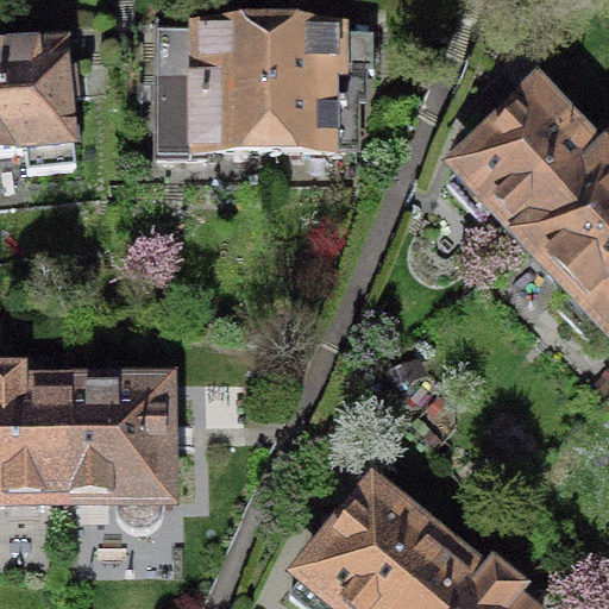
[(321,38),(269,39),(269,154),(357,154),(356,74),(374,74),(374,38),(321,38)]
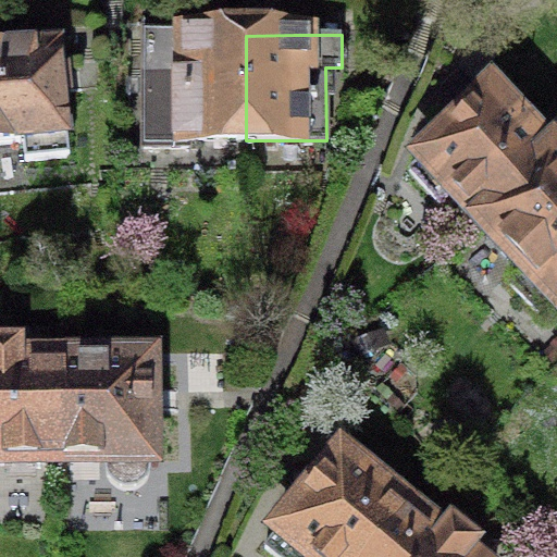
[(246,140),(246,36),(195,36),(144,36),(143,149),(189,149),(189,140),(246,140)]
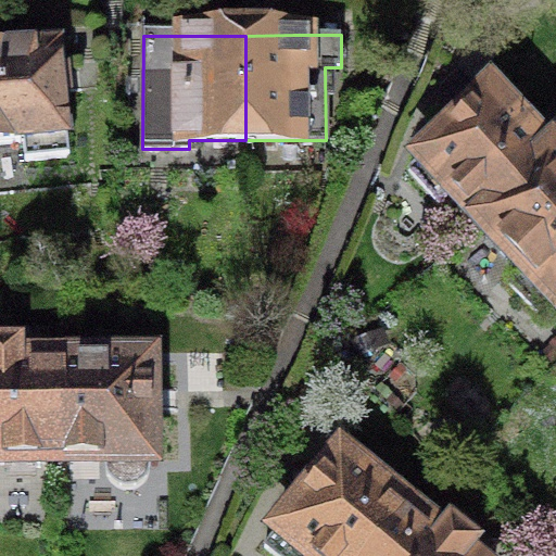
[(15,49),(0,49),(0,144),(23,142),(25,162),(68,158),(59,45),(15,49)]
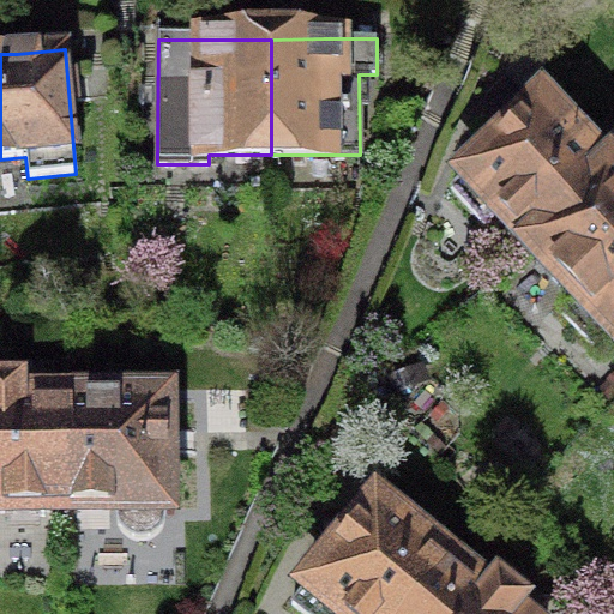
[(533,247),(612,173),(609,169),(606,173),(542,104),(512,133),(451,191),(485,226),(499,211),(533,247)]
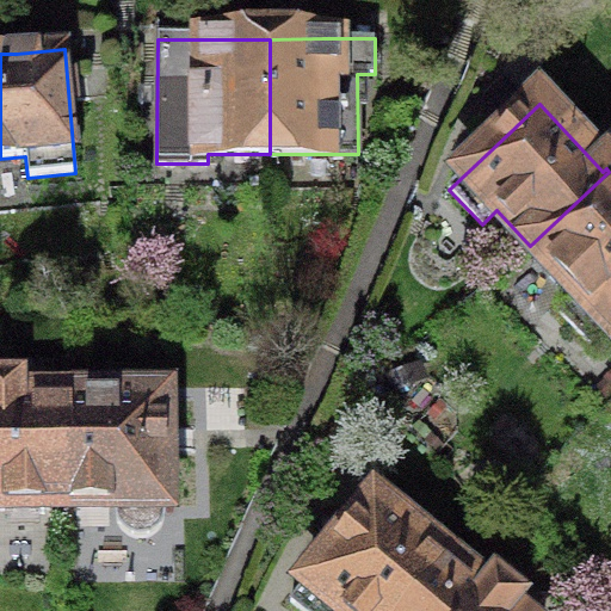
[(610,173),(609,172),(530,246),(575,295),(557,312),(593,350),(610,332),(610,173)]
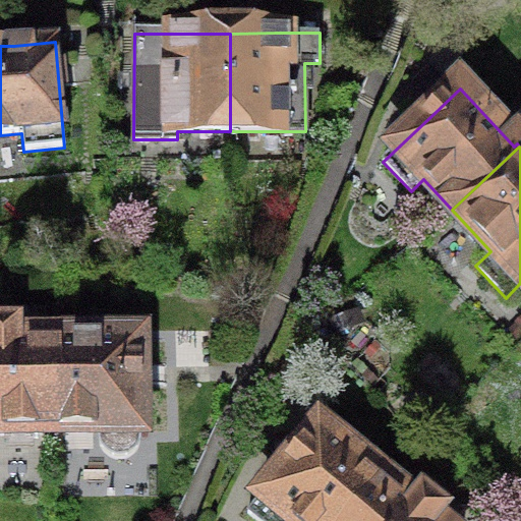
[(0,431),(58,431),(57,338),(17,339),(17,324),(0,324),(0,431)]
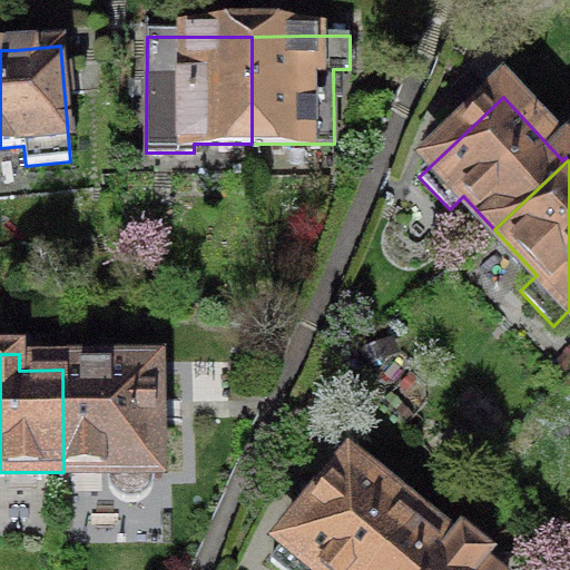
[(66,370),(62,370),(64,472),(107,472),(107,478),(107,481),(108,484),(110,489),(112,492),(115,494),(118,498),(123,499),(127,500),(130,500),(135,500),(138,499),(141,498),(144,495),(146,494),(149,491),(151,488),(153,484),(154,481),(154,475),(153,410),(153,372),(66,373),(66,370)]
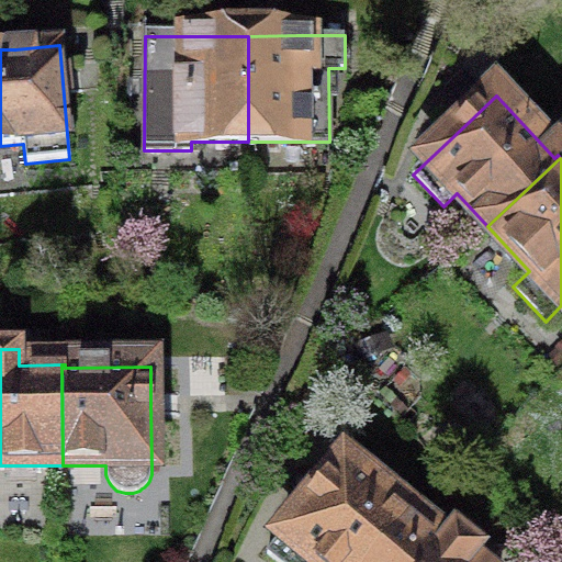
[(375,561),(415,516),(412,513),(409,516),(343,461),(312,499),(267,554),(276,561),(375,561)]
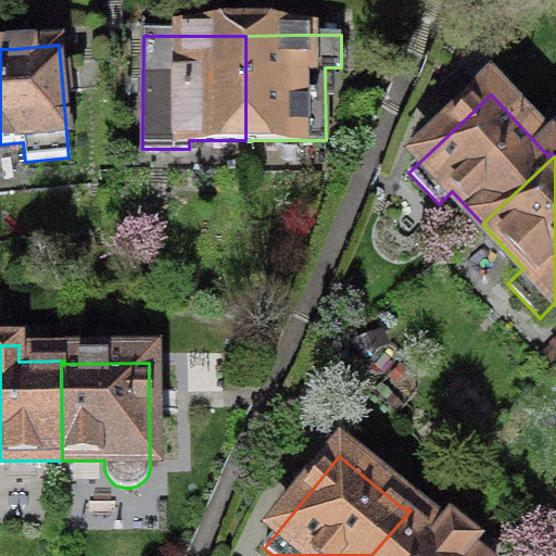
[(441,535),(411,510),(371,555),(467,555),(477,545),(464,534),(451,523),(441,535)]
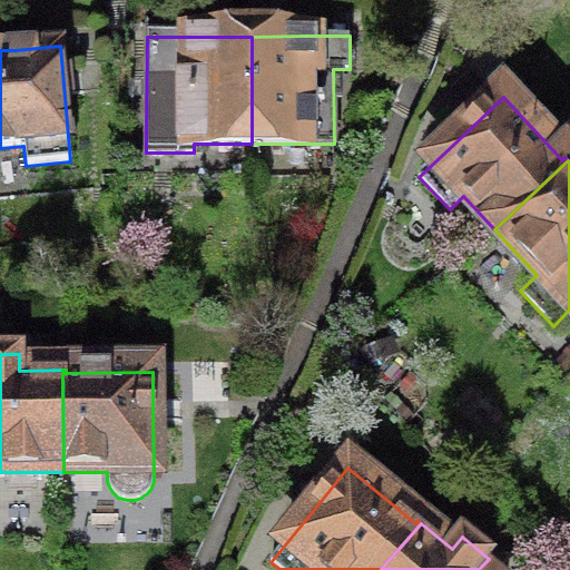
All buildings are outlined.
